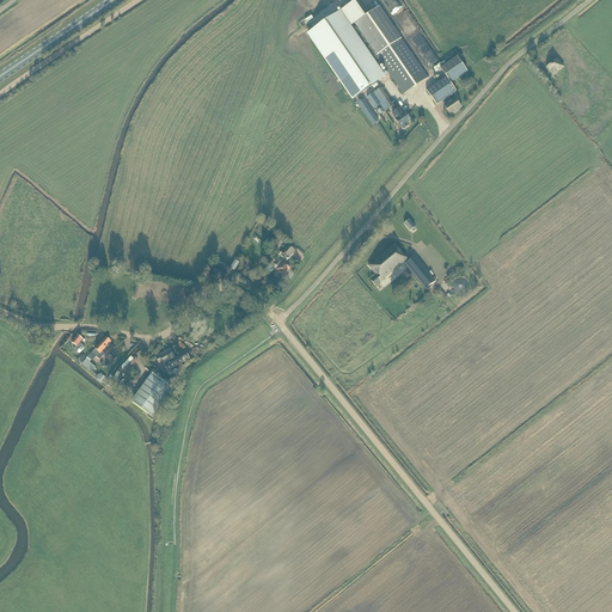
[(352,26),(355,24),(375,55),(377,55),(377,56),(404,96),(427,79),(428,79),(401,38),(379,7),(365,17),(355,2),(341,12),(352,26)]
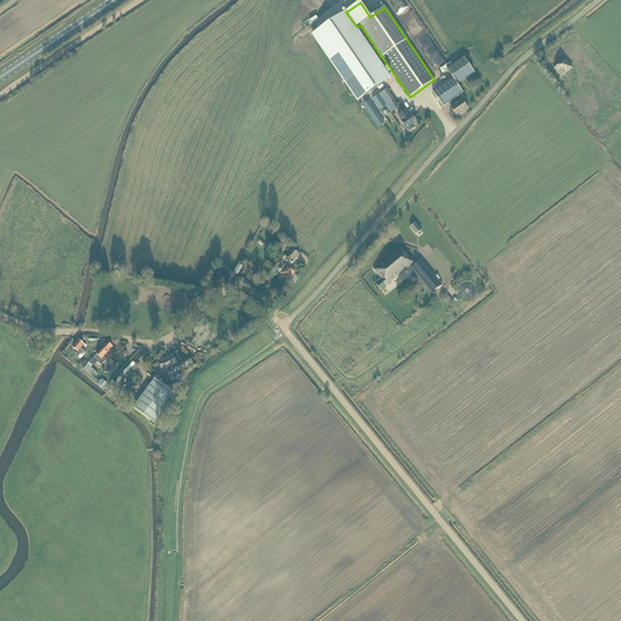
[(389,79),(345,13),(313,35),(358,101),(389,79)]
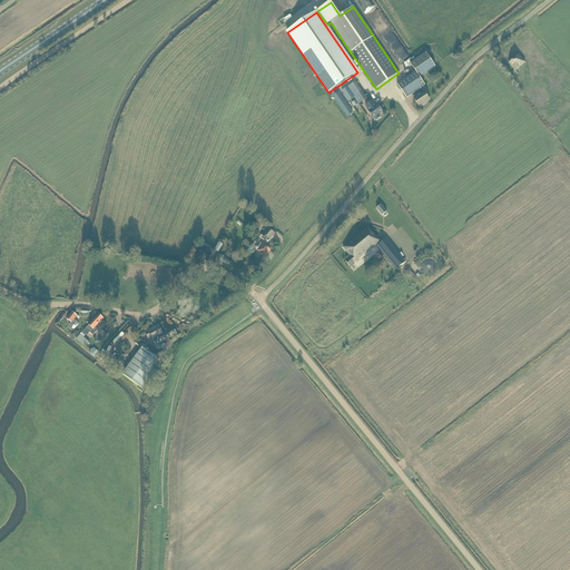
[(424,86),(420,78),(435,67),(425,53),(410,65),(415,72),(396,85),(406,98),(418,91),(420,96),(414,100),(420,108),(430,101),(421,88),(424,86)]
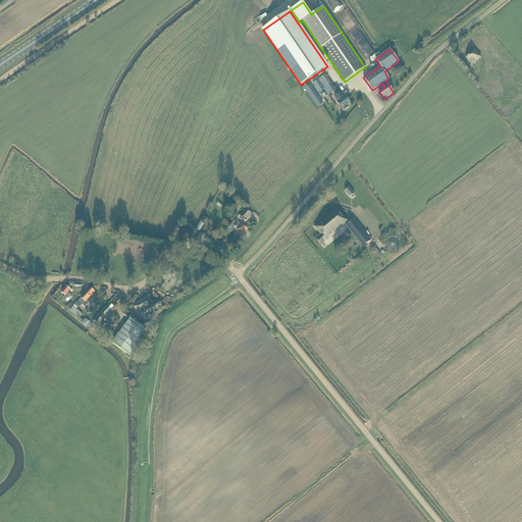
[(472,65),(481,58),(475,50),(466,58),(472,65)]
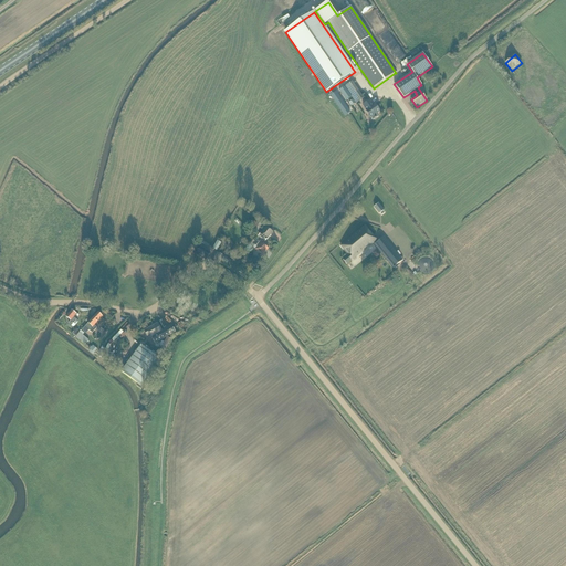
[(356,104),(364,100),(352,82),(345,87),(350,96),(352,97),(354,100),(356,104)]
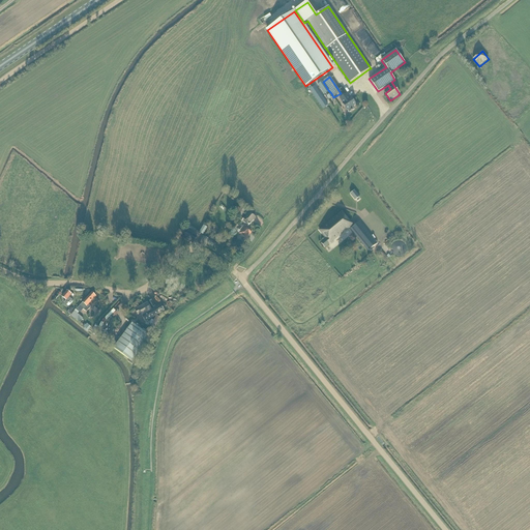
[(323,82),(318,85),(324,94),(329,91),(328,90),(323,82)]
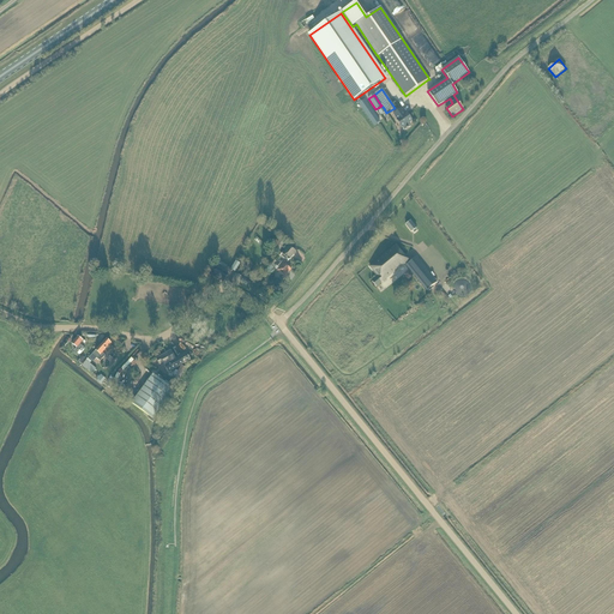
[(365,100),(357,104),(360,107),(373,126),(378,124),(379,121),(365,100)]
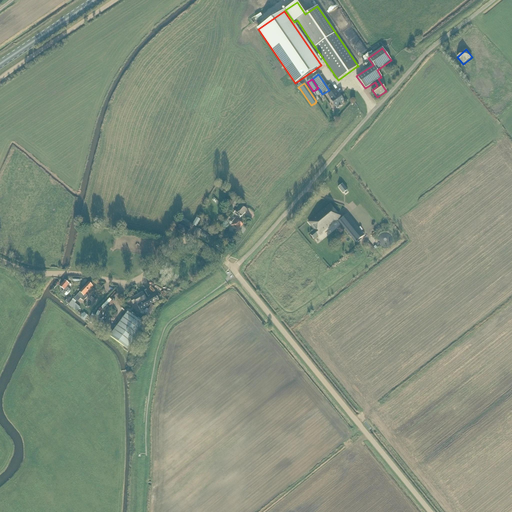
[(344,101),(339,95),(337,96),(334,91),(328,96),(331,100),(335,107),(344,101)]
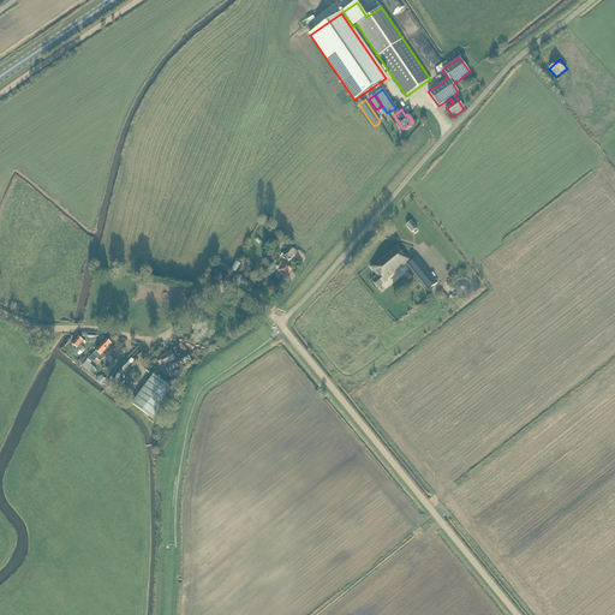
[(411,221),(406,226),(412,233),(413,232),(415,234),(418,232),(416,230),(417,230),(411,221)]
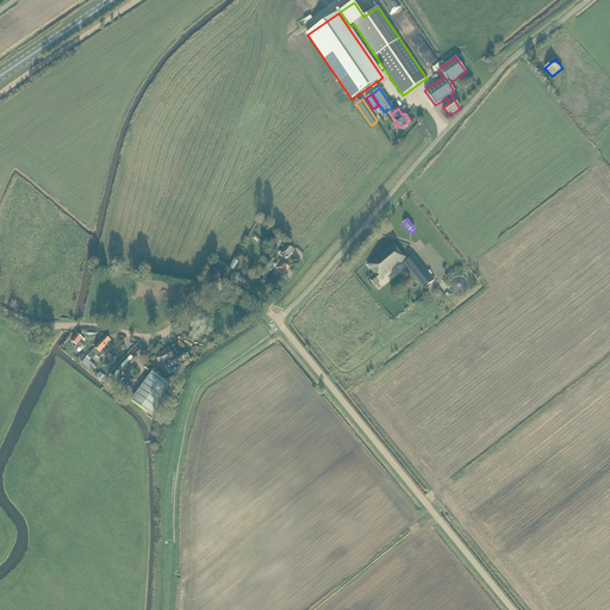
[(278,249),(285,241),(281,238),(278,243),(275,241),(272,246),(278,249)]
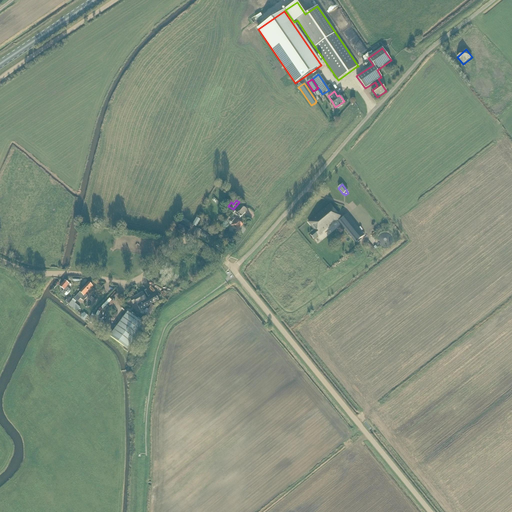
[(234,214),(237,217),(231,223),(233,224),(231,226),(237,231),(243,225),(238,221),(240,219),(247,210),(241,205),(234,214)]
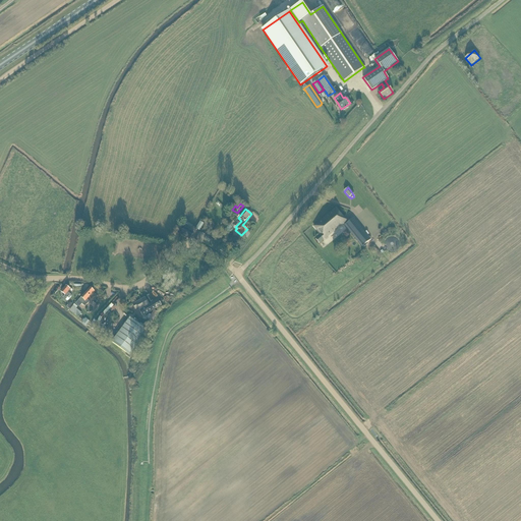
[(320,243),(325,239),(343,224),(362,247),(371,240),(353,218),(348,223),(336,209),(313,226),(321,235),(315,239),(320,243)]
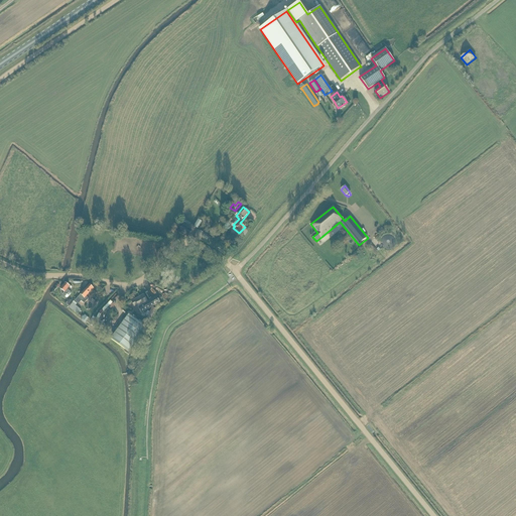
[(187,238),(191,231),(182,226),(178,232),(187,238)]
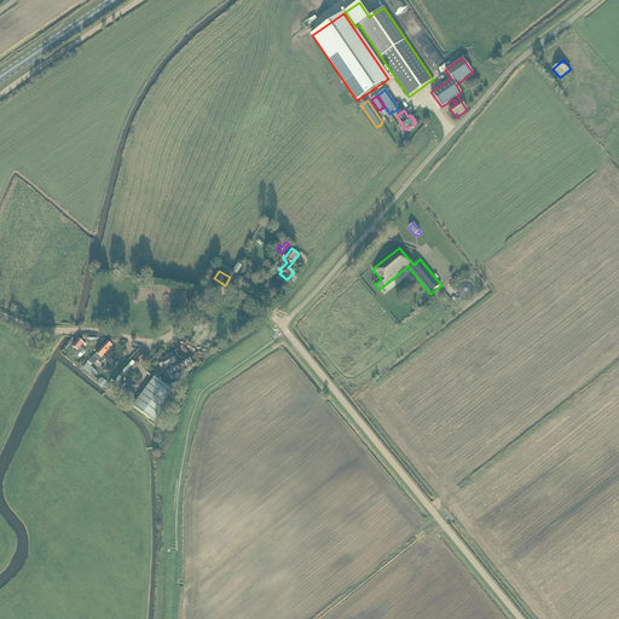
[(84,351),(81,347),(84,343),(79,340),(73,347),(77,351),(75,354),(79,357),(84,351)]
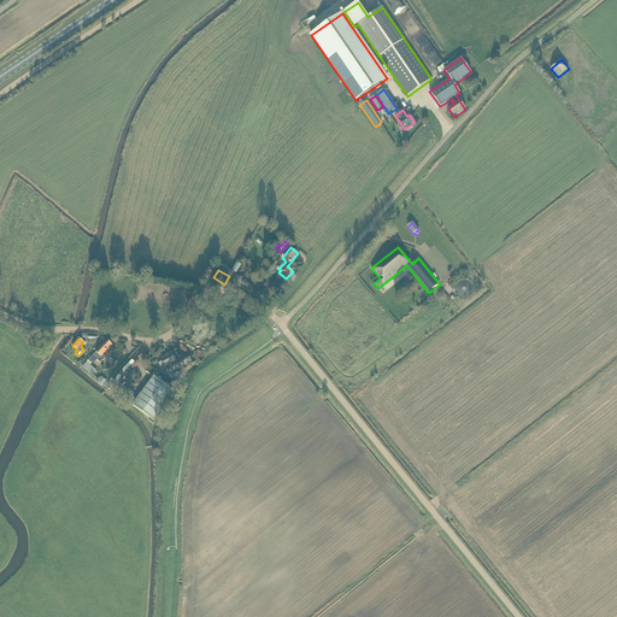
[(106,358),(105,357),(103,354),(105,352),(111,346),(107,341),(93,357),(100,364),(106,358)]
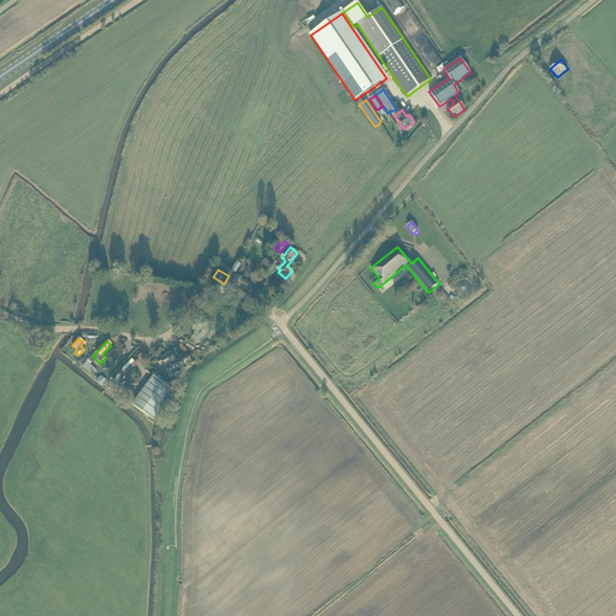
[(176,360),(175,356),(172,353),(160,359),(157,361),(160,367),(164,365),(169,374),(173,372),(191,361),(187,354),(176,360)]
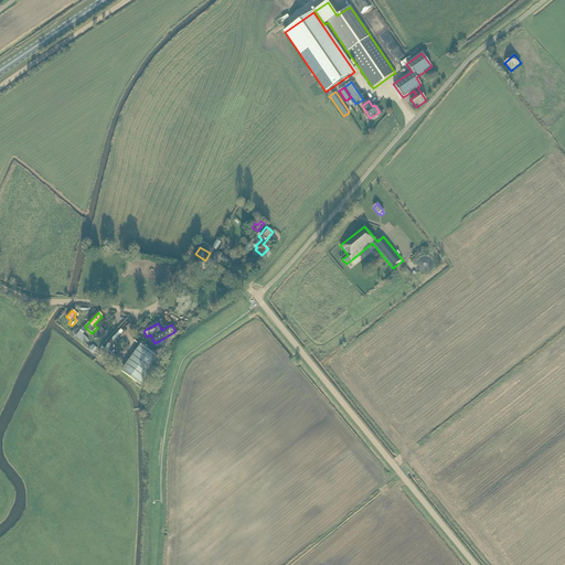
[(75,337),(85,344),(88,340),(83,334),(84,333),(81,330),(75,337)]
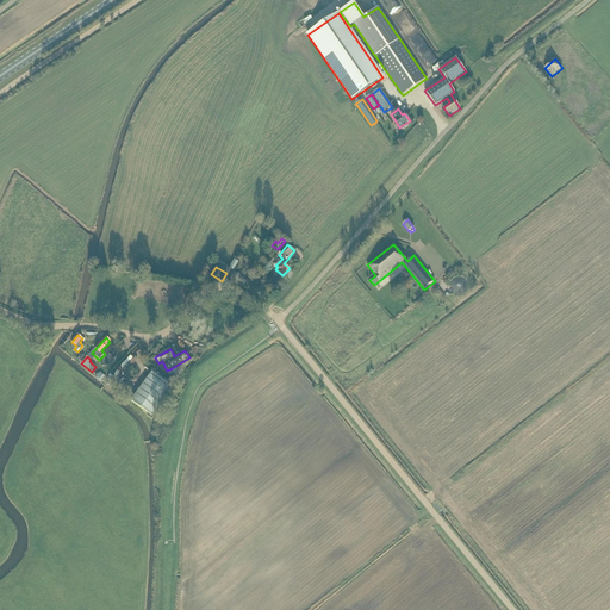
[(118,363),(111,372),(114,374),(122,366),(118,363)]
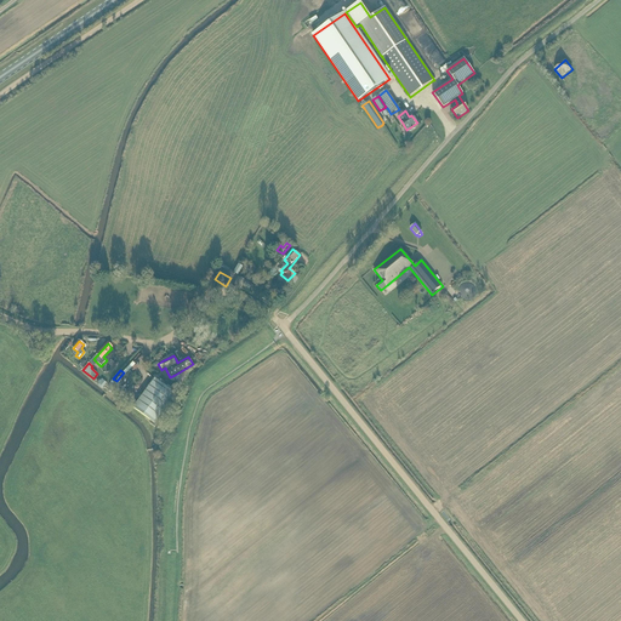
[(178,375),(176,379),(178,380),(176,385),(181,387),(188,372),(183,370),(181,376),(178,375)]
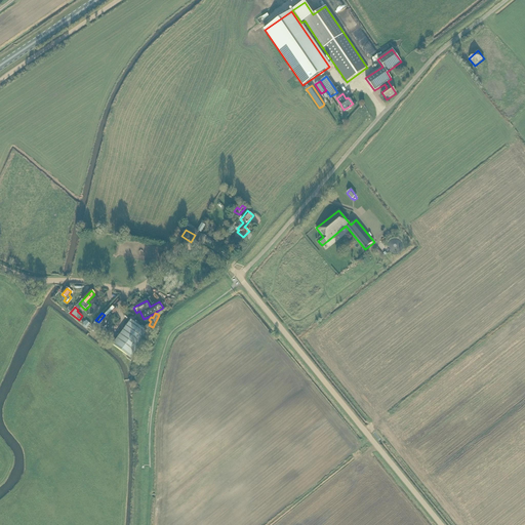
[(131,321),(113,345),(128,357),(126,358),(131,362),(136,355),(134,353),(149,334),(131,321)]
